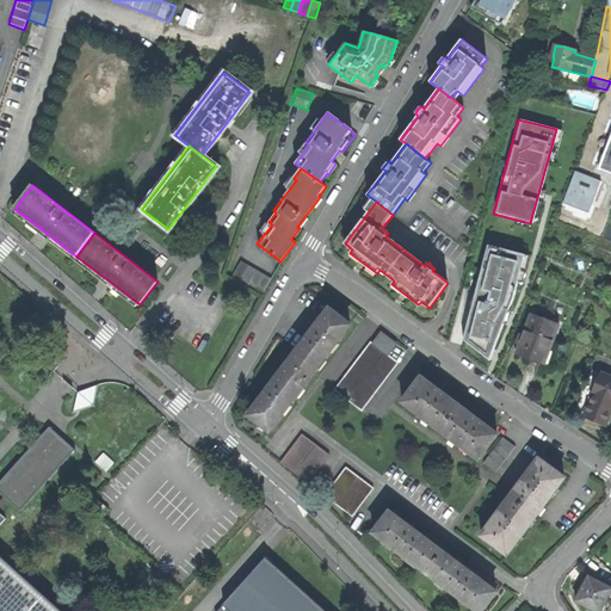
[(525,255),(482,245),(460,341),(486,363),(516,294),(525,255)]
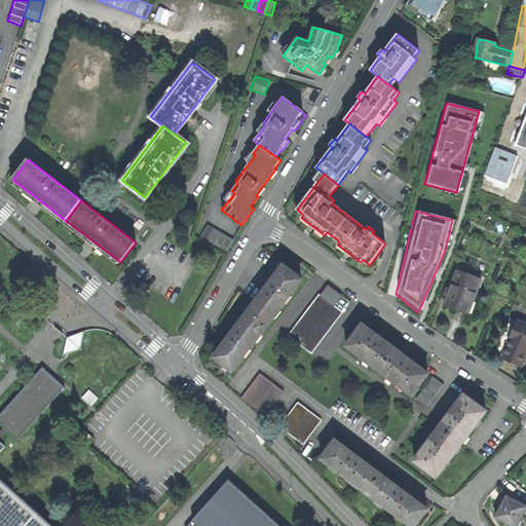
[(200,236),(226,251),(233,238),(208,223),(200,236)]
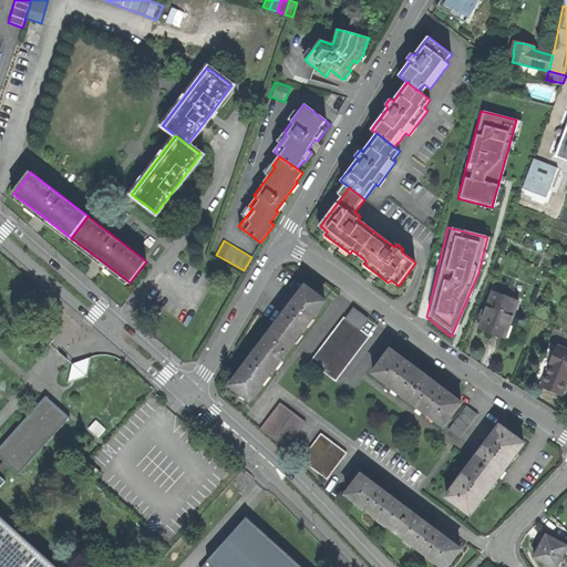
[(286,352),(323,303),(303,288),(287,311),(266,338),(286,352)]
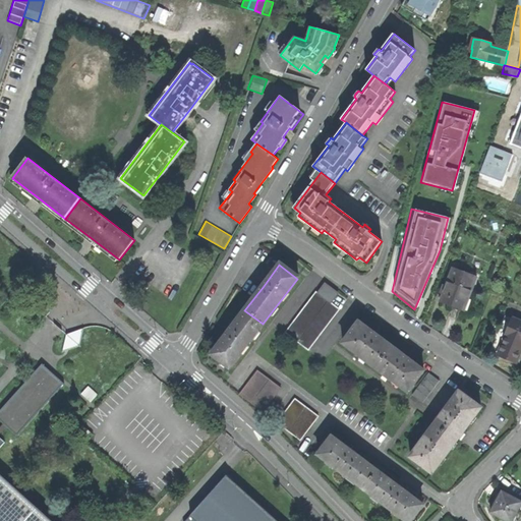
[(476,276),(453,267),(447,285),(444,284),(440,292),(444,293),(441,301),(451,305),(464,310),(476,276)]
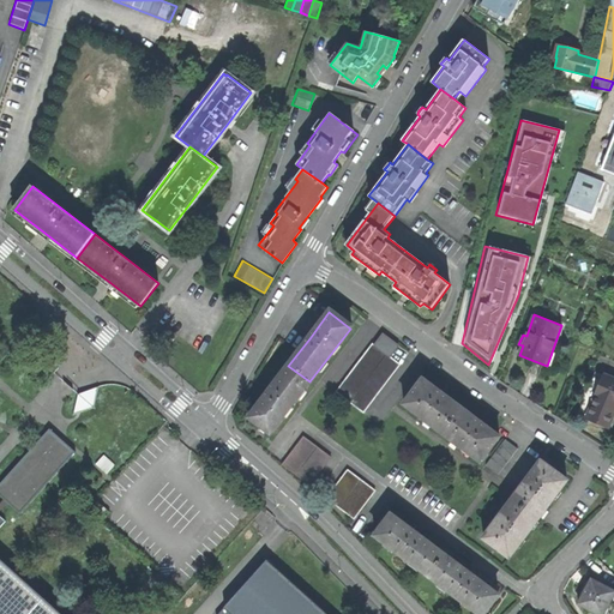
[(362,414),(398,366),(389,357),(396,348),(381,336),(373,347),(371,345),(335,393),(362,414)]
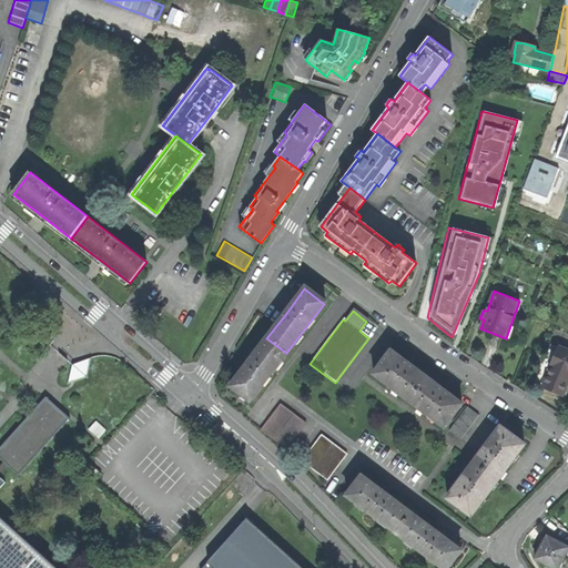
[(250,403),(286,353),(266,338),(250,361),(230,387),(250,403)]
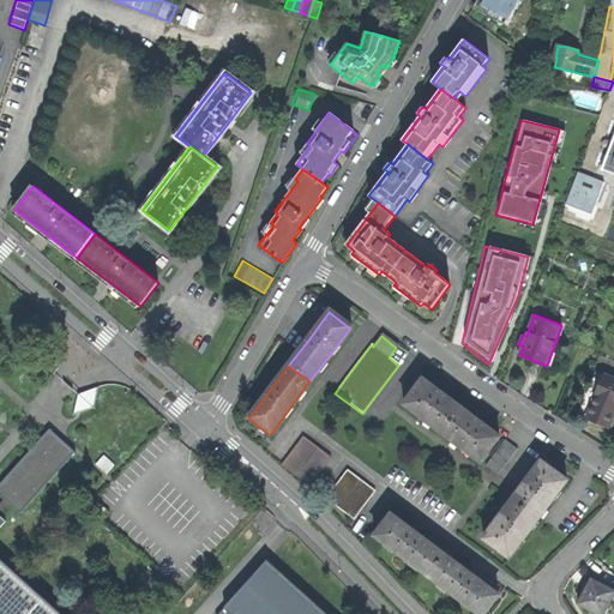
[(602,380),(594,377),(577,414),(608,427),(613,411),(613,379),(605,375),(602,380)]
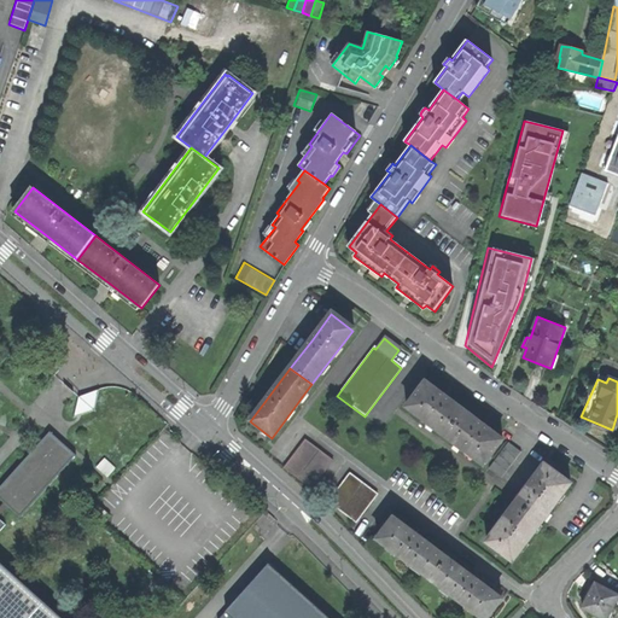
[(406,408),(444,436),(462,410),(445,398),(424,383),(406,408)]
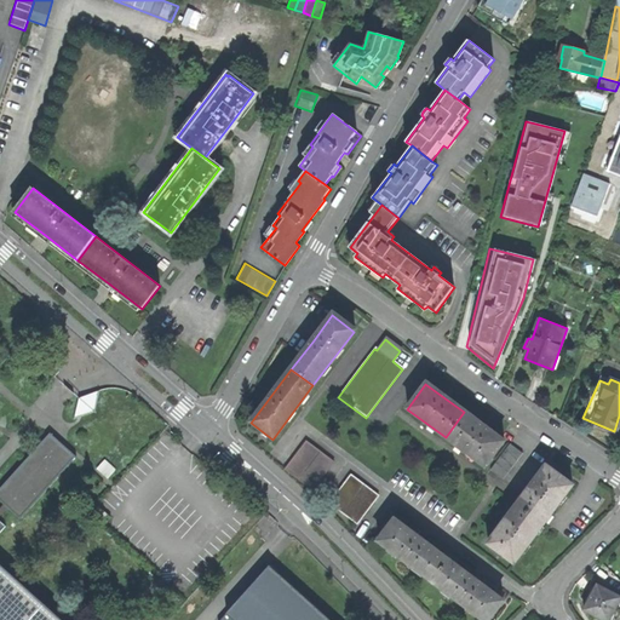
[(96,392),(75,397),(80,415),(101,409),(96,392)]
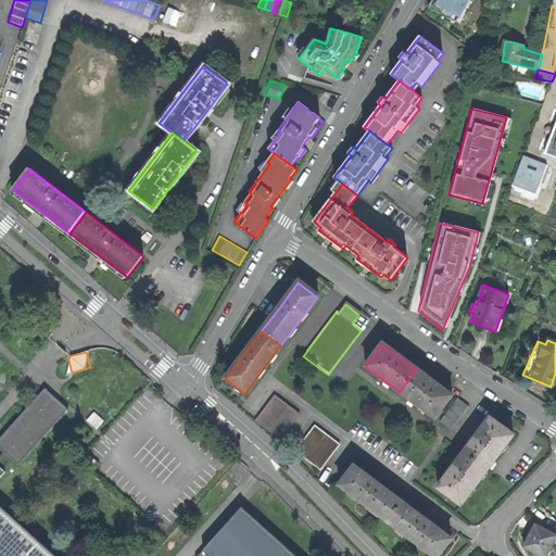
[(433,418),(451,395),(440,387),(416,369),(400,392),(433,418)]
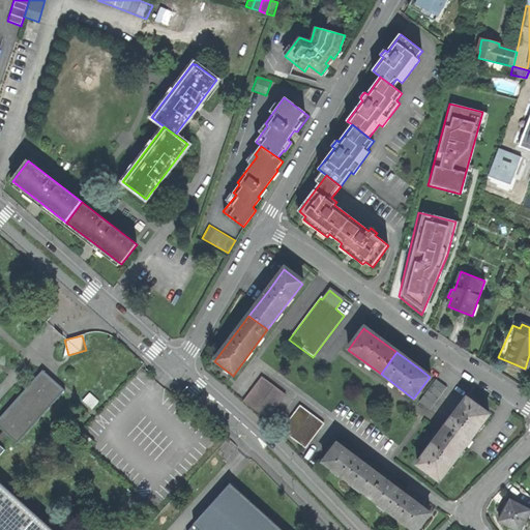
[(0,418),(0,422),(20,441),(67,389),(46,370),(28,388),(0,418)]
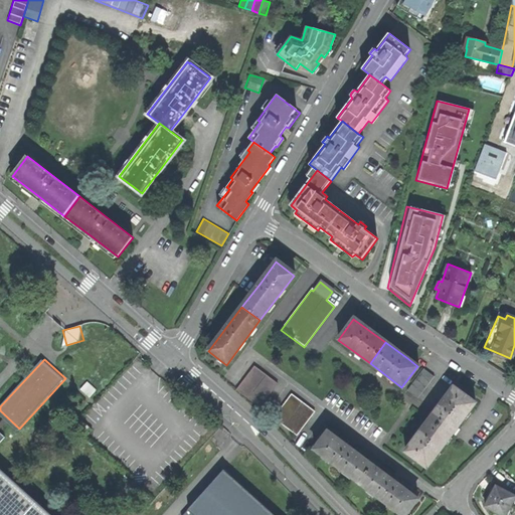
[(277,384),(253,367),(235,390),(259,408),(277,384)]
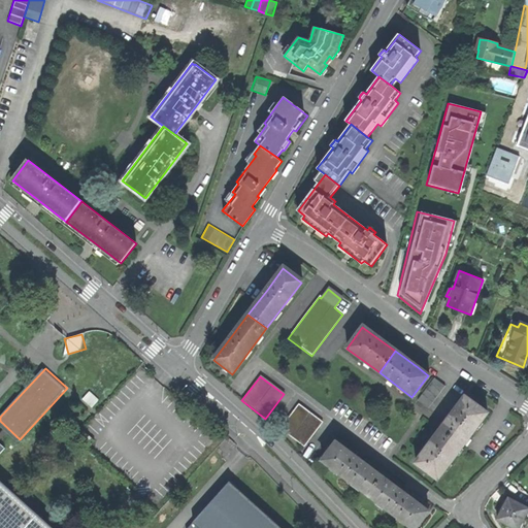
[(416,400),(427,408),(443,387),(433,378),(416,400)]
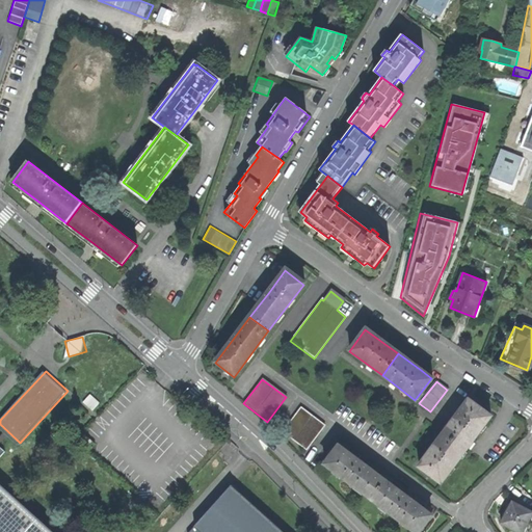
[(455,417),(443,433),(464,451),(490,417),(468,400),(455,417)]
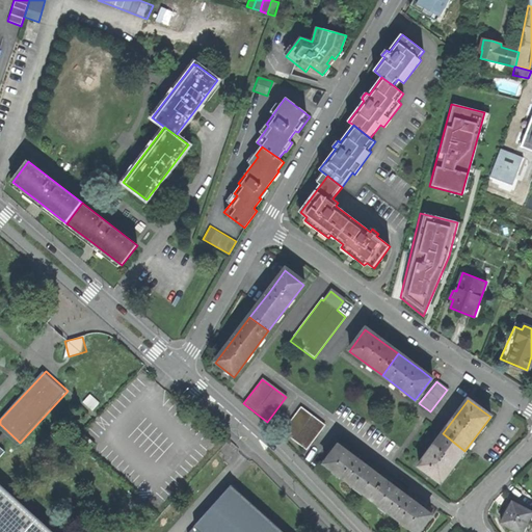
[(324,426),(299,408),(282,432),(306,451),(324,426)]
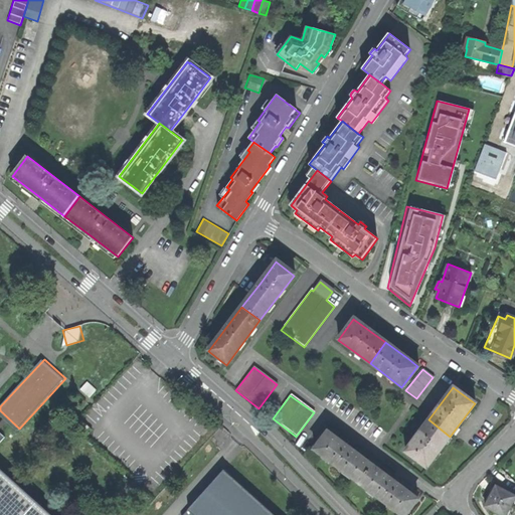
[(416,437),(404,453),(426,469),(450,437),(428,419),(416,437)]
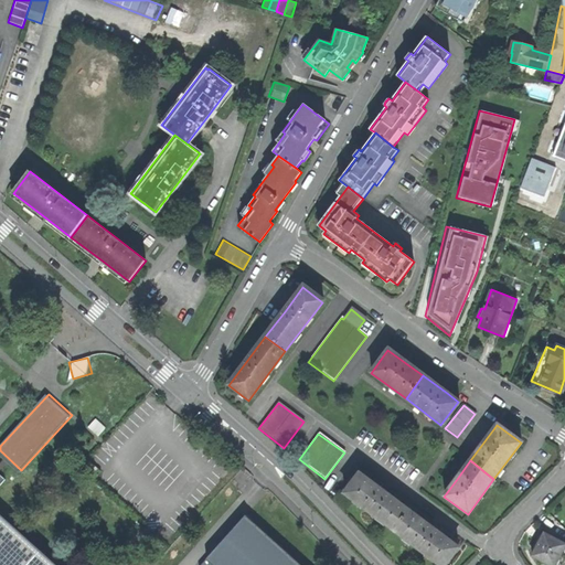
[(92,461),(88,465),(98,475),(103,470),(92,461)]
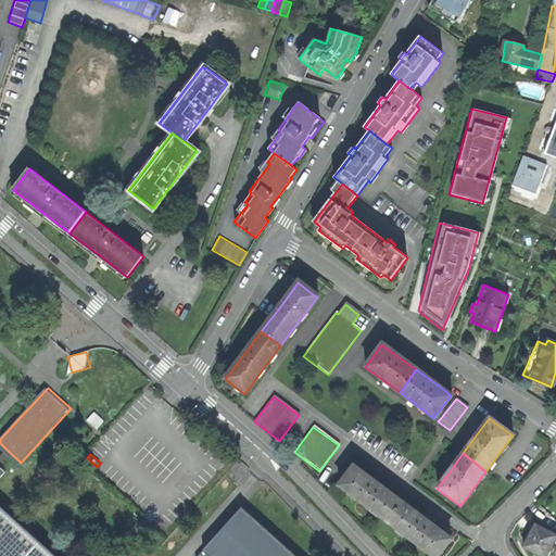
[(339,485),(388,523),(403,504),(380,487),(353,466),(339,485)]
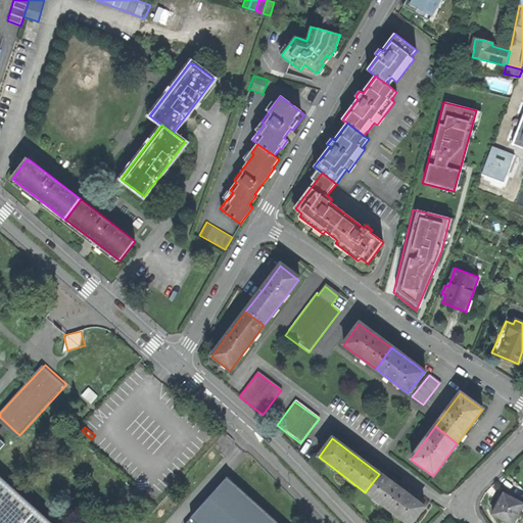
[(405,522),(412,522),(423,507),(399,489),(379,474),(365,492),(405,522)]
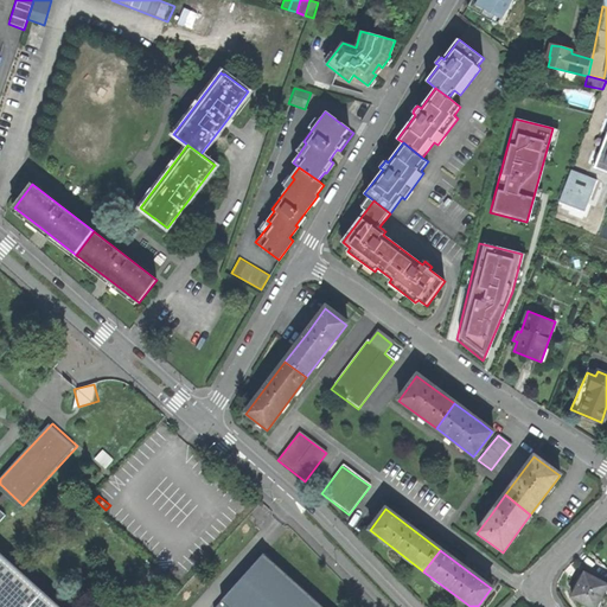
[(0,606),(61,606),(0,551),(0,606)]
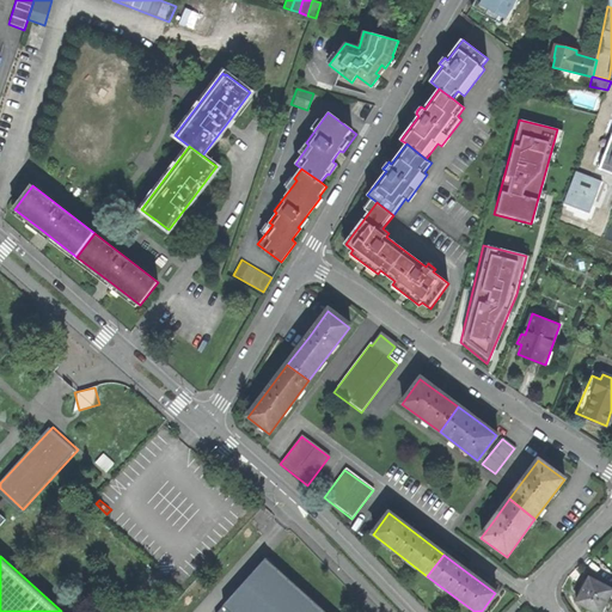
[(322,611),(264,560),(221,606),(227,611),(322,611)]
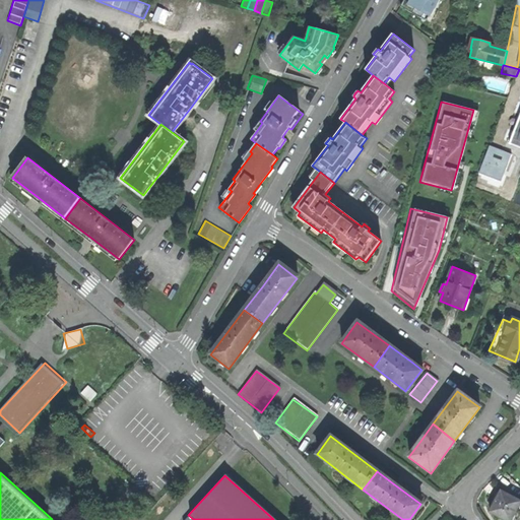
[(499,518),(504,519),(510,519),(519,502),(500,492),(490,512),(499,518)]
